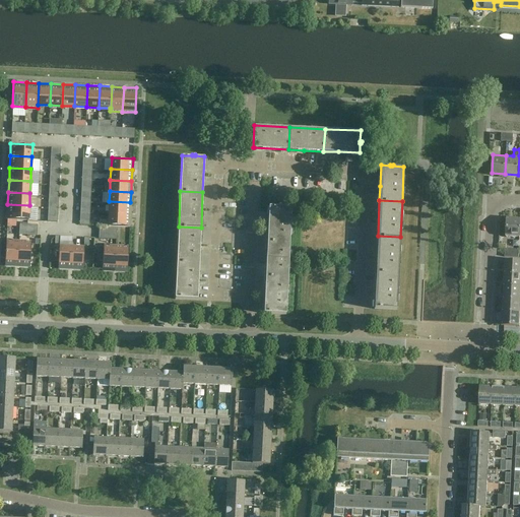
[(109,201),(109,212),(130,213),(130,202),(109,201)]
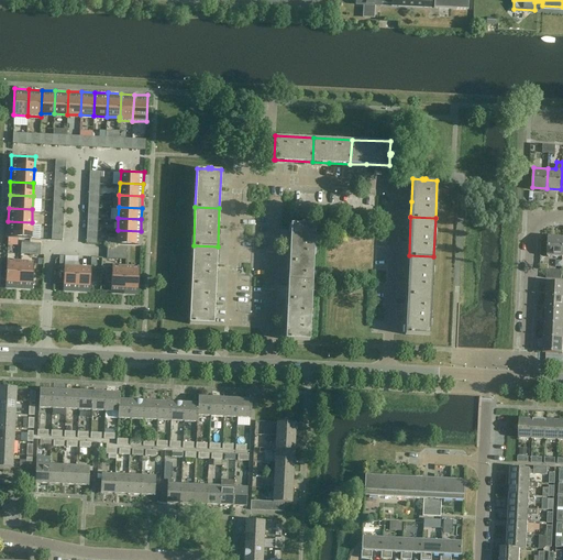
[(31,237),(32,222),(8,221),(8,235),(31,237)]
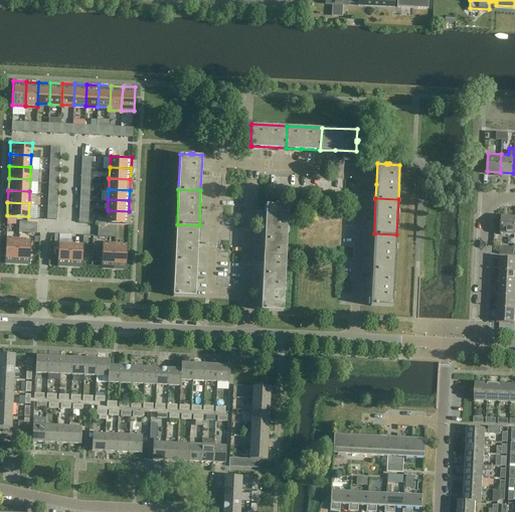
[(265,238),(287,239),(289,204),(278,204),(278,202),(276,202),(275,204),(266,203),(265,238)]
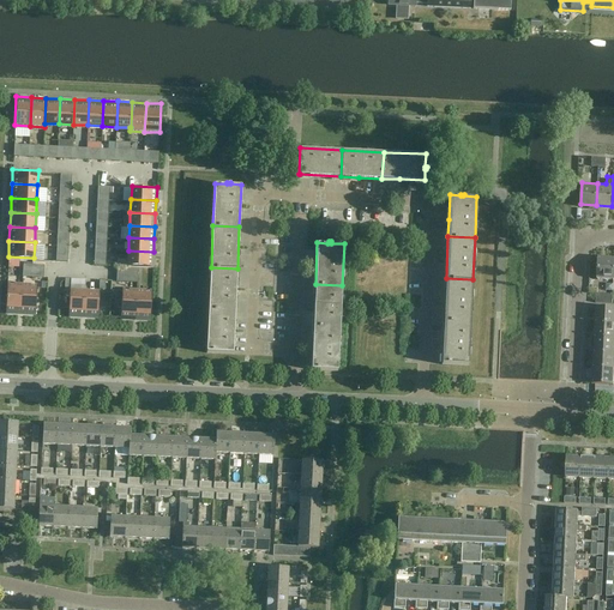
[(154,252),(128,251),(127,264),(152,265),(154,252)]
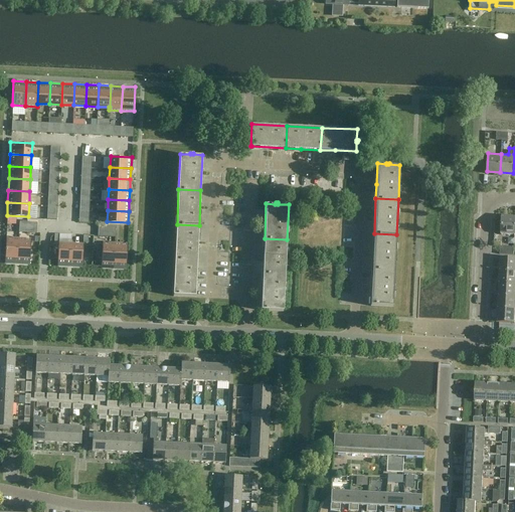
[(514,214),(502,214),(501,232),(514,233),(514,216),(514,214)]
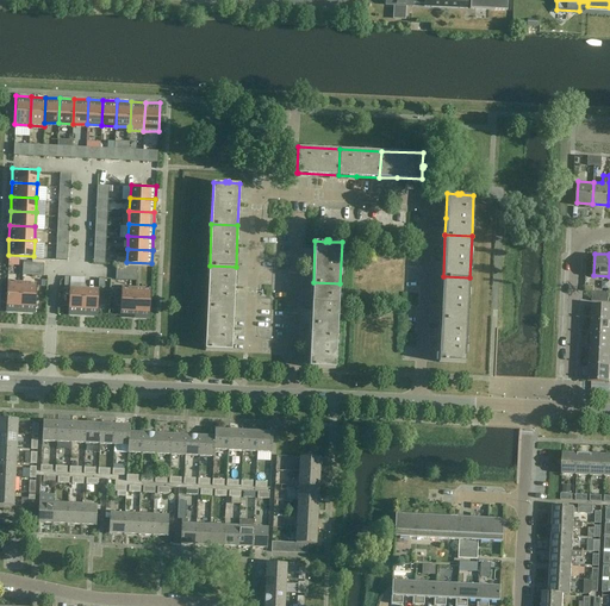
[(210,266),(207,306),(234,307),(236,267),(210,266)]
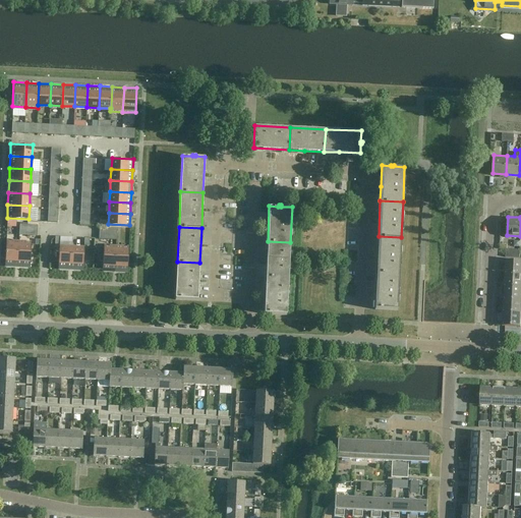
[(379,236),(378,257),(377,272),(399,273),(401,237),(379,236)]
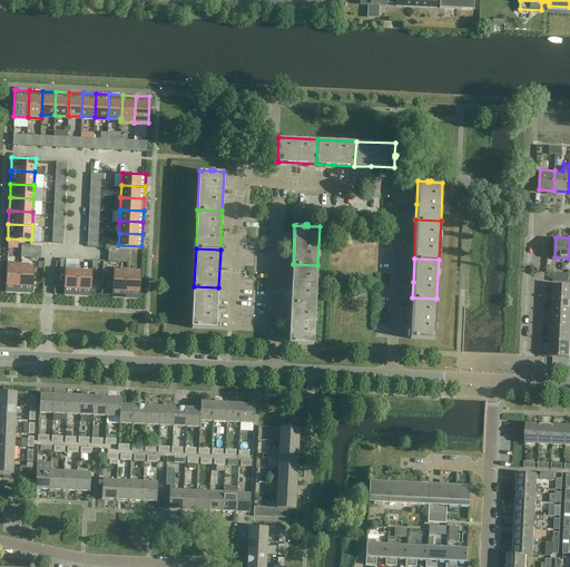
[(6,289),(19,290),(20,262),(7,262),(6,289)]
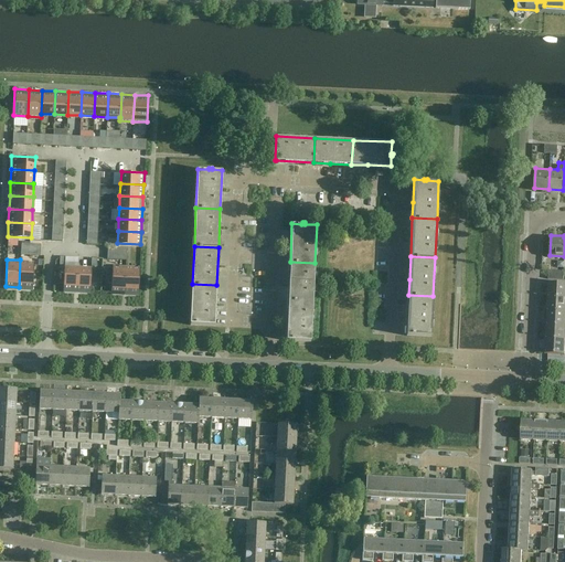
[(33,261),(20,260),(19,287),(32,287),(33,261)]
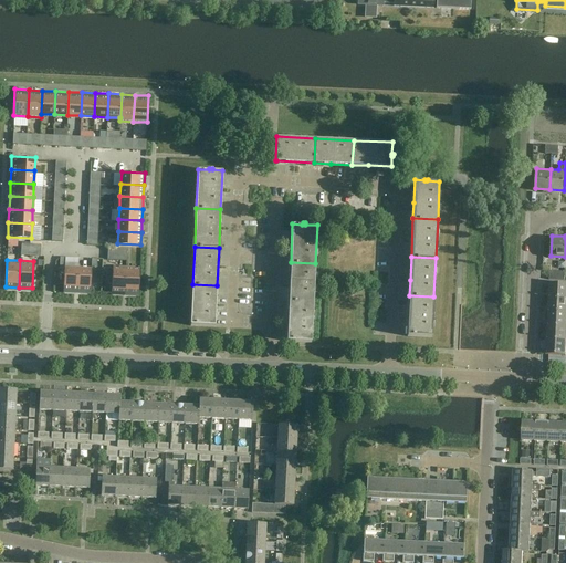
[(291,262),(289,301),(313,302),(315,263),(291,262)]
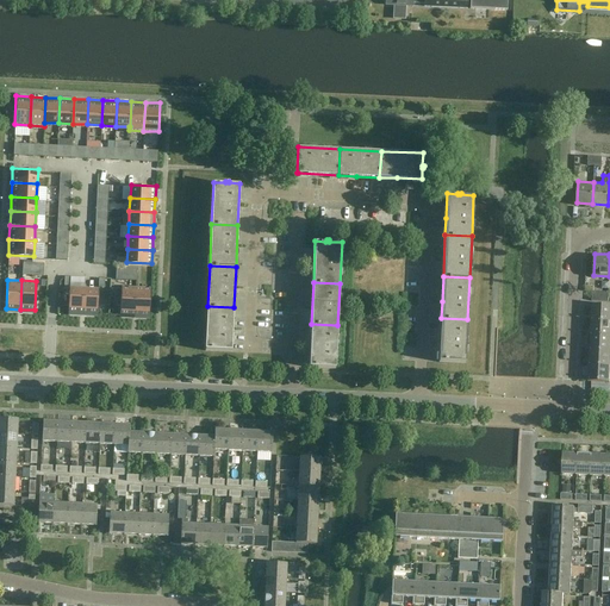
[(135,314),(136,286),(122,286),(119,314),(135,314)]
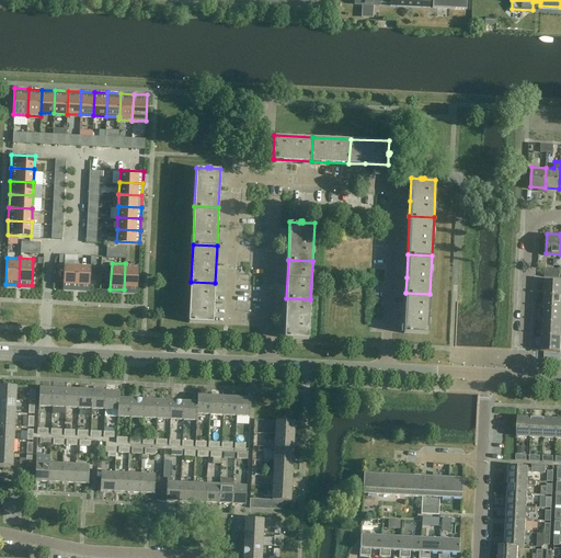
[(125,263),(124,289),(137,291),(138,264),(125,263)]
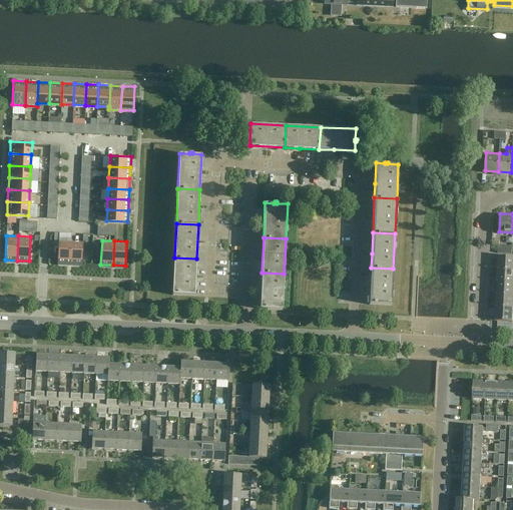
[(69,263),(70,241),(58,241),(57,263),(69,263)]
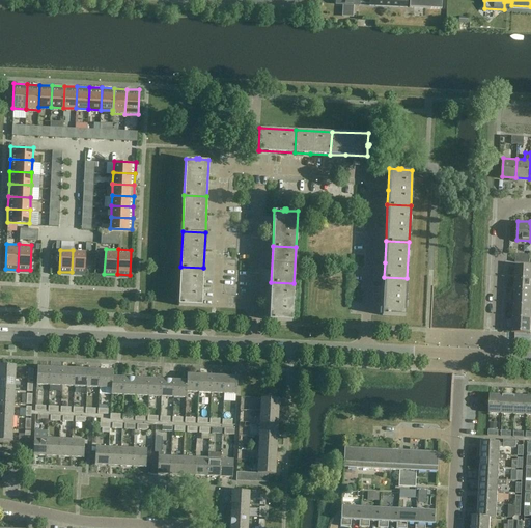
[(73,250),(72,272),(85,273),(86,251),(73,250)]
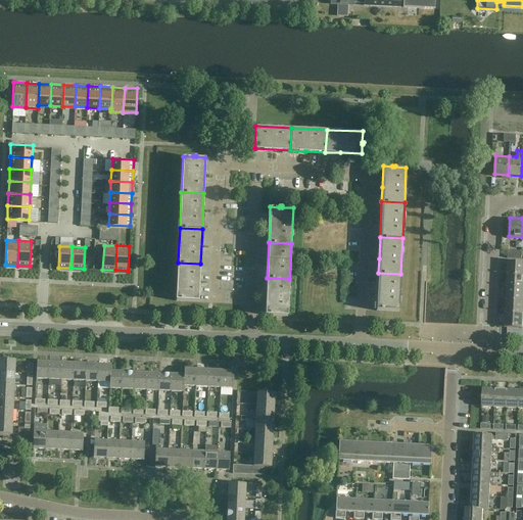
[(509,248),(508,255),(508,256),(521,256),(522,248),(509,248)]
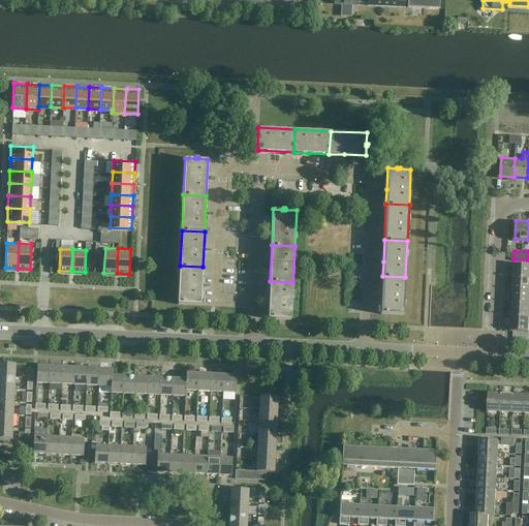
[(512,276),(528,276),(528,263),(514,263),(512,276)]
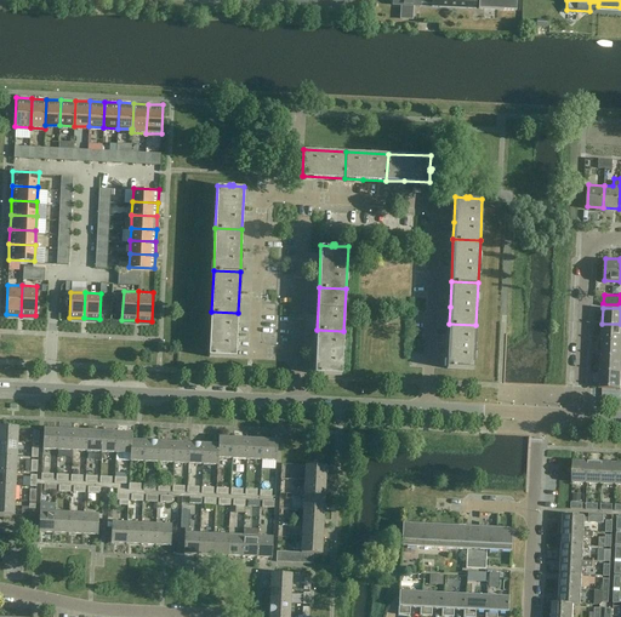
[(235,355),(238,313),(211,312),(209,354),(235,355)]
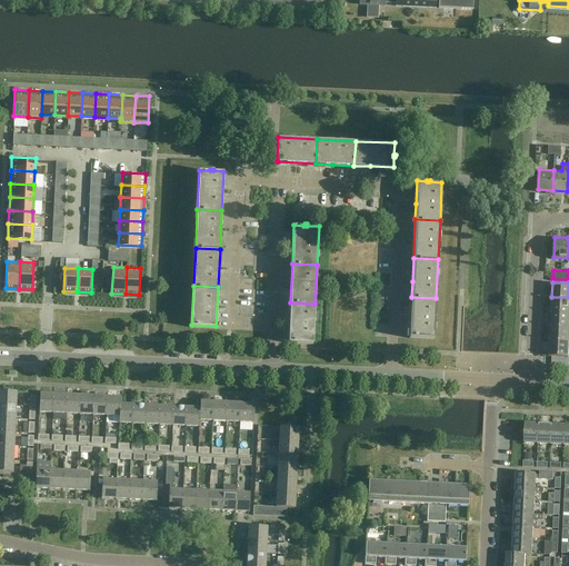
[(411,297),(409,336),(433,337),(436,298),(411,297)]
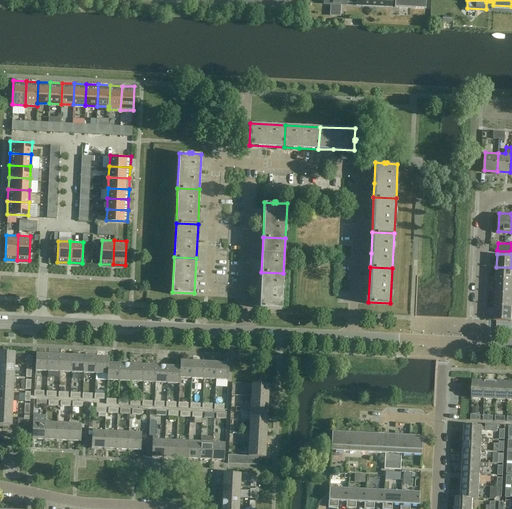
[(496,280),(511,280),(511,267),(496,267),(496,280)]
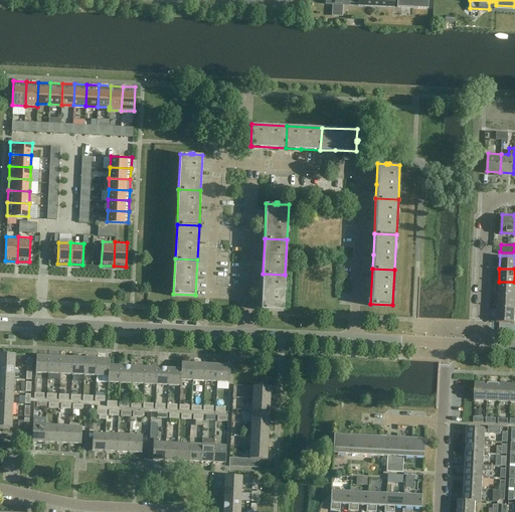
[(261,309),(284,310),(285,275),(263,274),(261,309)]
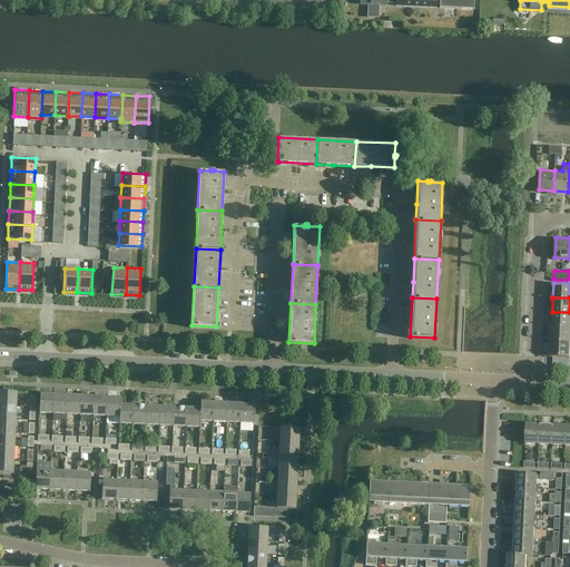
[(551,325),(569,326),(569,312),(552,312),(551,325)]
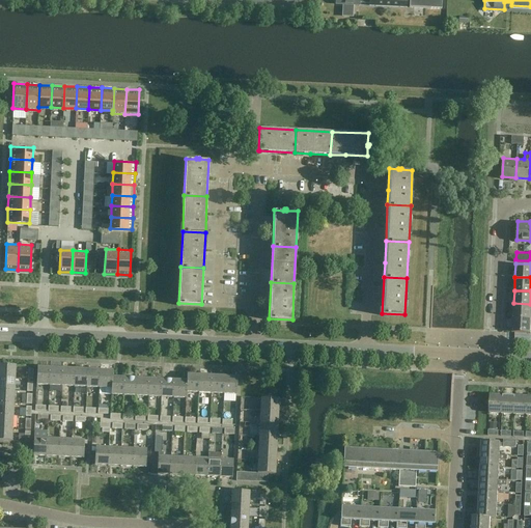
[(512,316),(530,317),(530,304),(513,303),(512,316)]
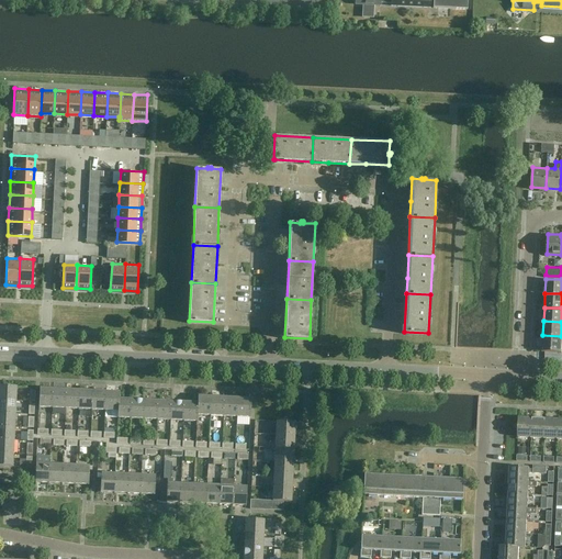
[(542,349),(561,350),(561,349),(561,336),(542,335),(542,336),(541,343),(542,343),(542,349)]
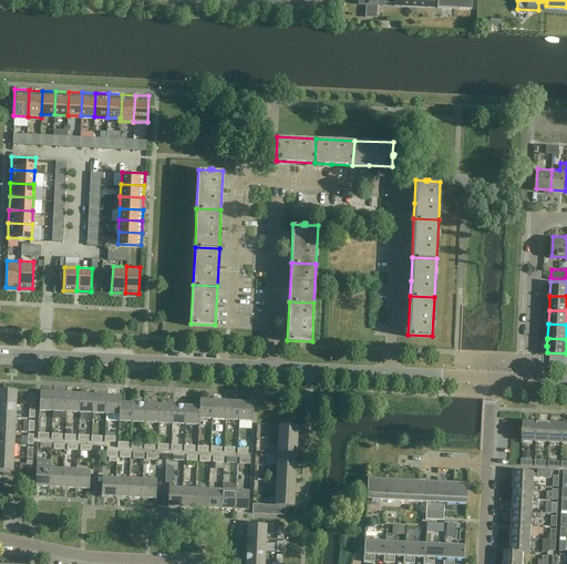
[(0,400),(16,401),(17,388),(0,387),(0,400)]
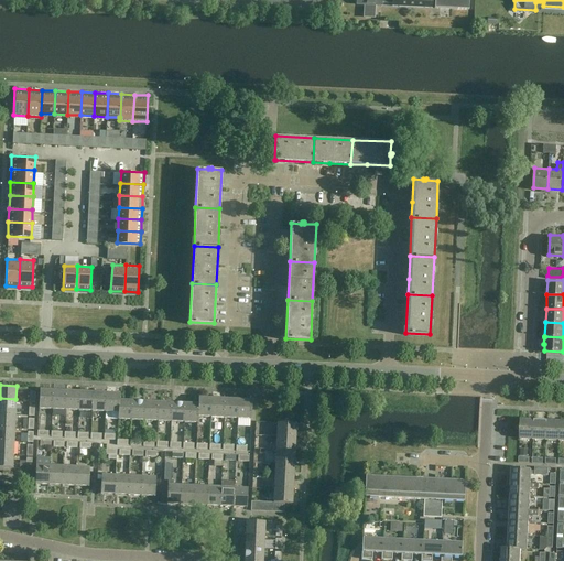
[(52,407),(53,388),(40,387),(39,407),(52,407)]
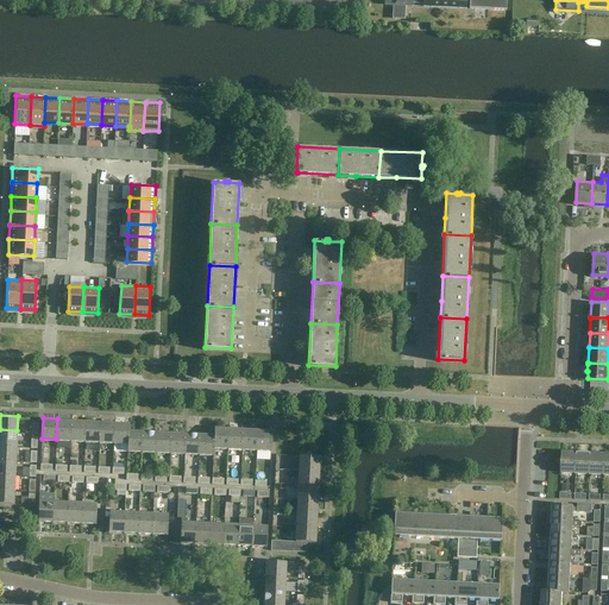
[(70,440),(71,418),(57,418),(56,439),(70,440)]
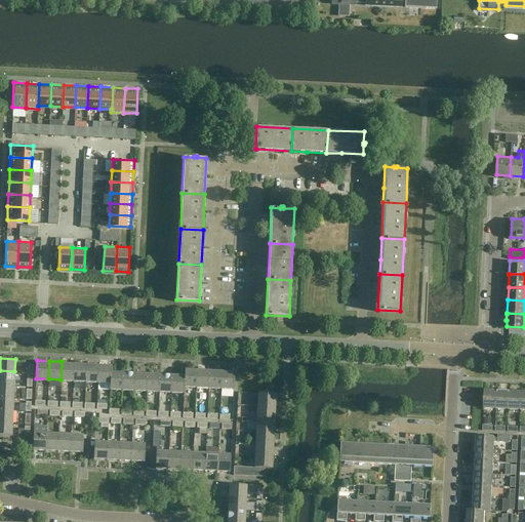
[(73,380),(74,362),(62,361),(61,379),(73,380)]
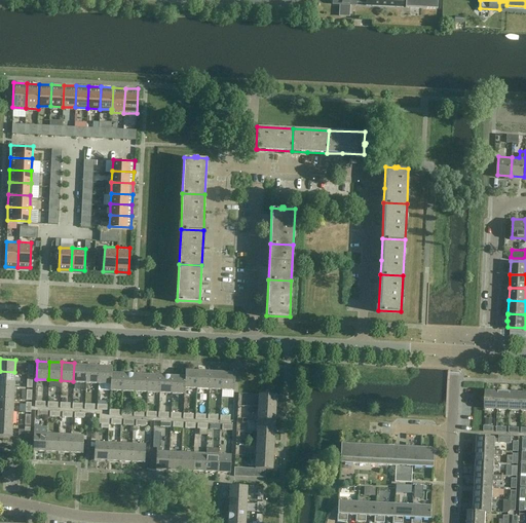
[(85,381),(86,364),(74,363),(73,381),(85,381)]
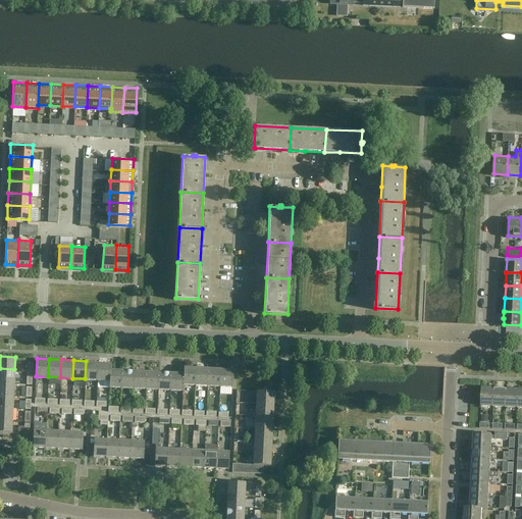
[(97,379),(98,361),(86,361),(85,378),(97,379)]
